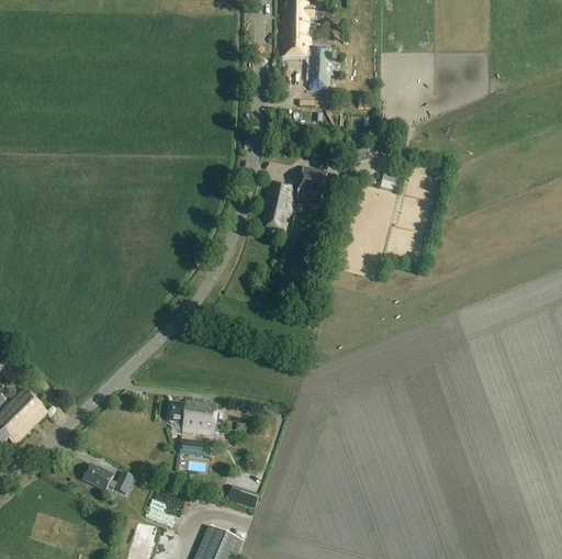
[(307,2),(285,2),(285,19),(282,19),(280,55),(312,56),(311,88),(329,89),(330,46),(312,46),(312,51),(308,49),(311,15),(314,15),(315,6),(307,4),(307,2)]
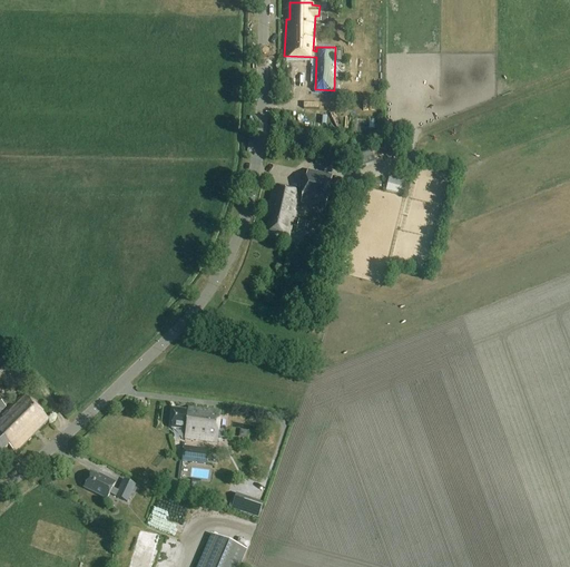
[(351,154),(356,169),(376,162),(370,146),(351,154)]
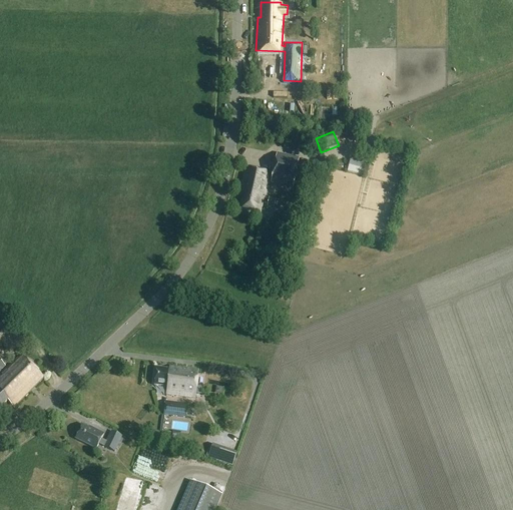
[(294,184),(300,155),(278,151),(272,180),(294,184)]
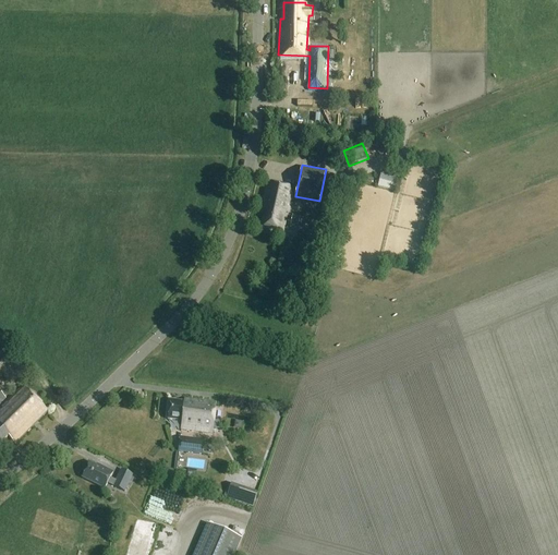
[(381,169),(379,177),(396,181),(398,172),(381,169)]
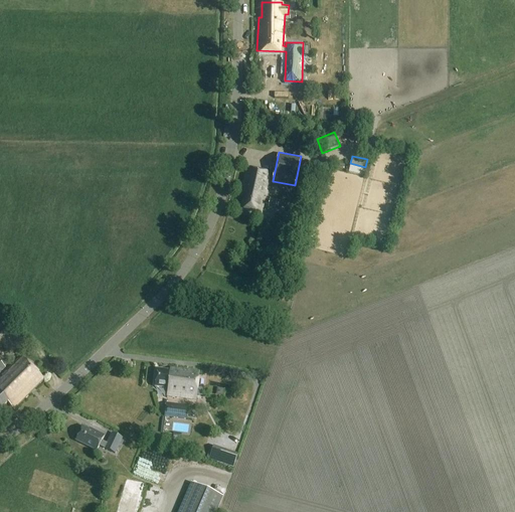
[(271,171),(247,166),(241,194),(244,194),(241,207),(261,211),(264,196),(266,197),(271,171)]
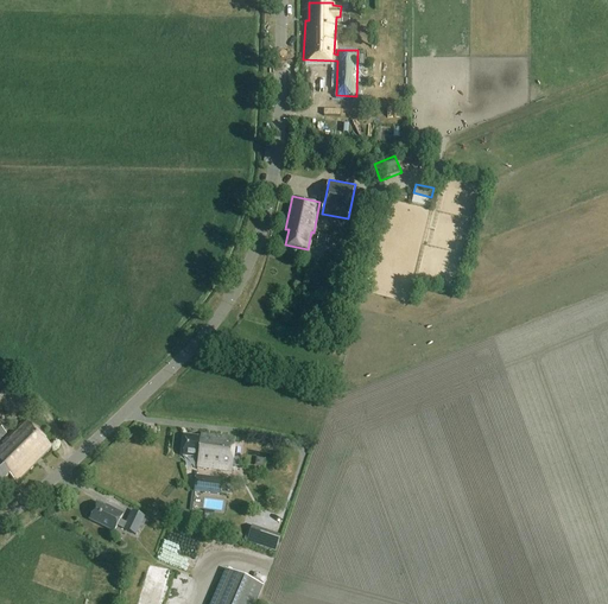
[(361,201),(358,217),(368,220),(372,203),(361,201)]
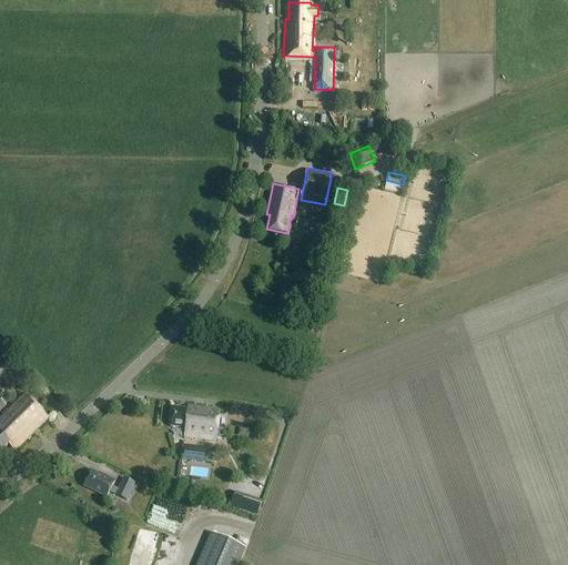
[(49,417),(24,393),(0,416),(0,452),(8,444),(16,451),(49,417)]
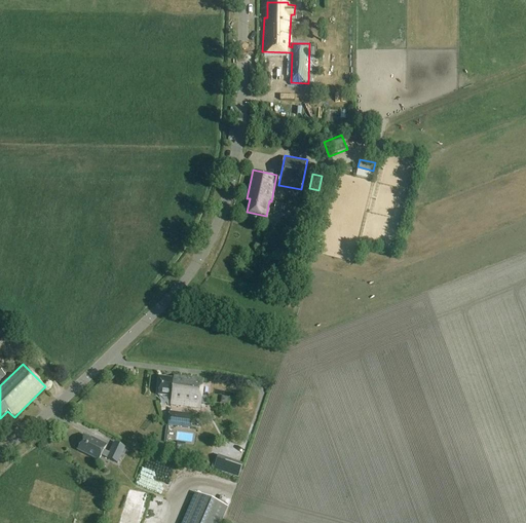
[(203,378),(174,374),(174,376),(160,374),(158,393),(172,395),(171,402),(200,406),(203,378)]
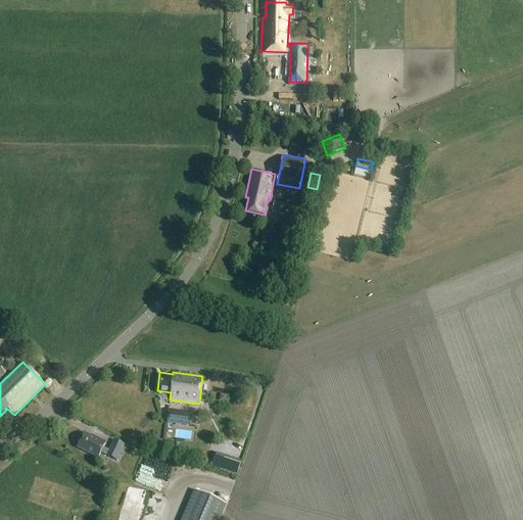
[(190,423),(192,411),(169,409),(167,421),(190,423)]
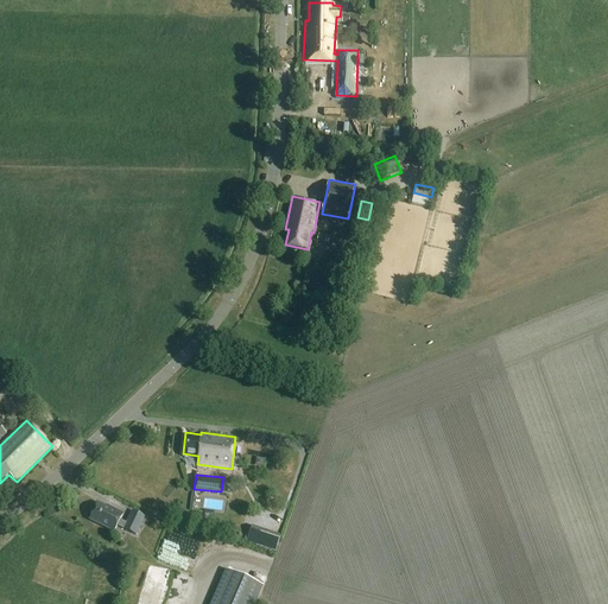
[(120,512),(97,501),(89,517),(113,529),(116,523),(134,533),(143,515),(131,509),(125,521),(118,517),(120,512)]
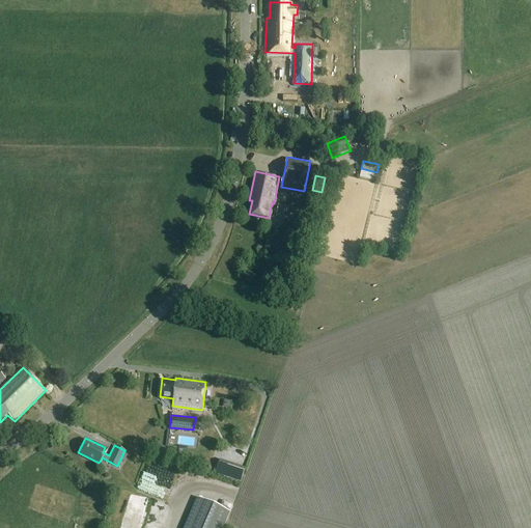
[(223,474),(224,472),(228,461),(220,457),(215,471),(223,474)]
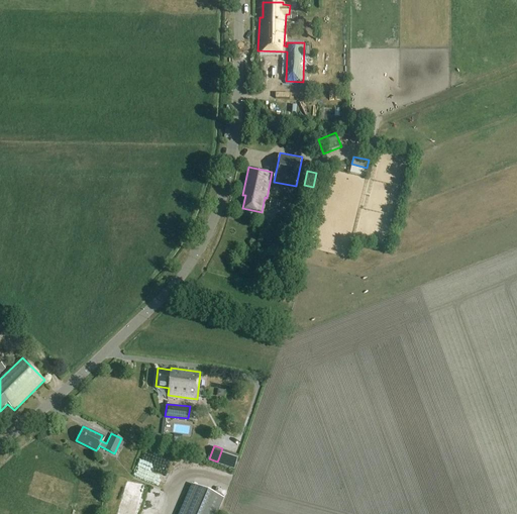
[(119,513),(136,513),(141,483),(125,480),(119,513)]
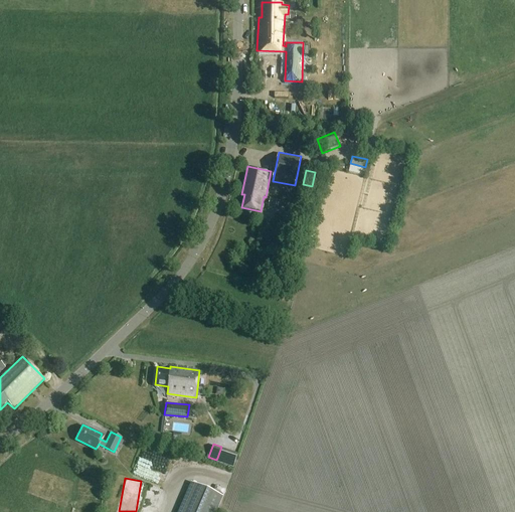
[(191,480),(177,511),(215,511),(223,494),(191,480)]
